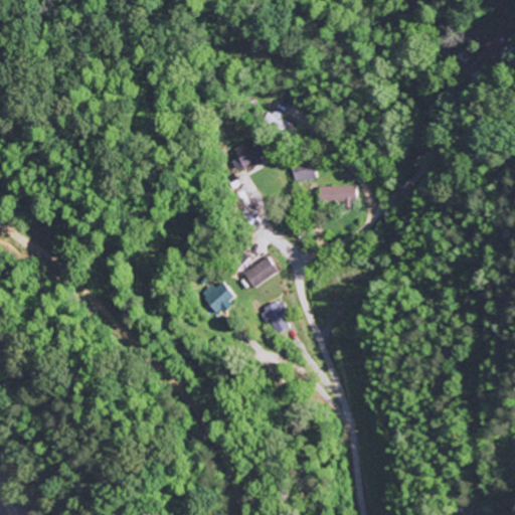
[(260,144),(253,147),(251,141),(233,149),(237,158),(231,161),(236,171),(266,157),(260,144)]
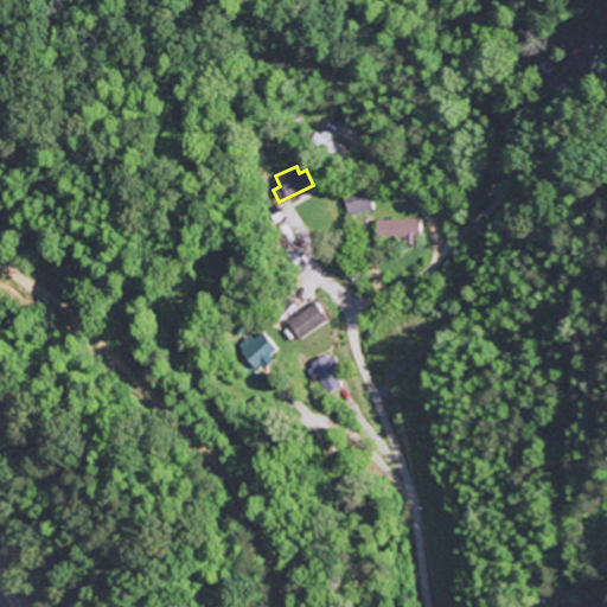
[(345,195),(347,213),(372,211),(370,192),(345,195)]
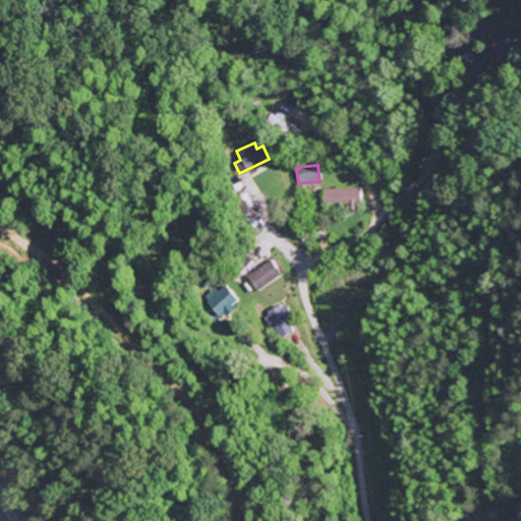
[(324,206),(345,205),(346,210),(359,210),(358,187),(323,189),(324,206)]
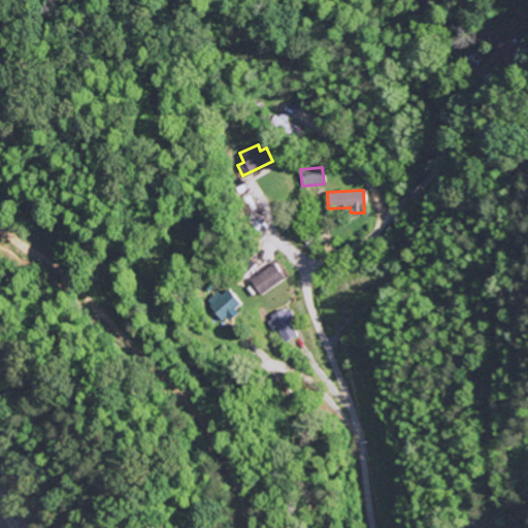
[(250,279),(259,295),(285,279),(274,263),(250,279)]
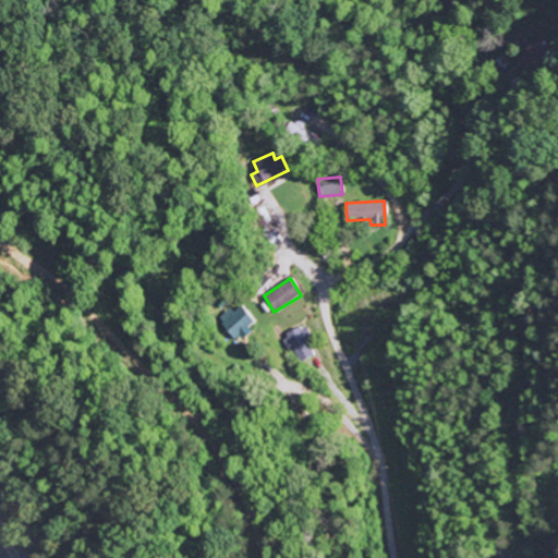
[(255,325),(241,305),(232,312),(229,307),(216,318),(233,341),(255,325)]
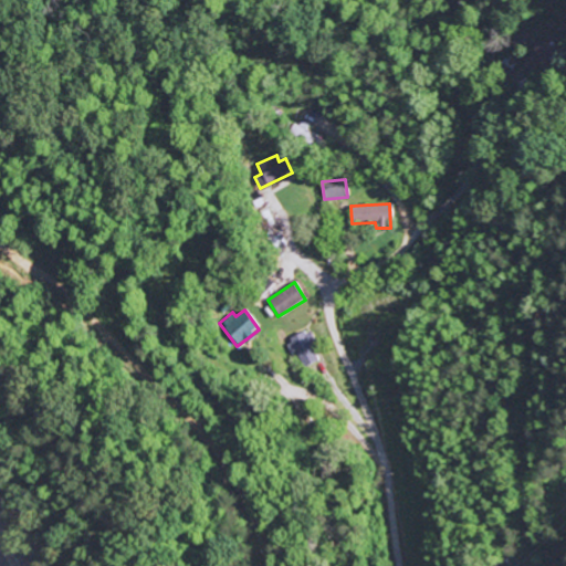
[(292,353),(296,352),(303,367),(320,360),(307,329),(285,338),(292,353)]
